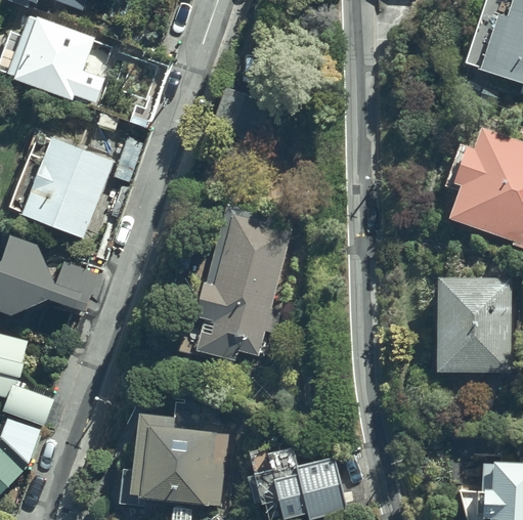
[(5,0),(5,1),(28,9),(31,2),(36,4),(38,0),(56,0),(81,9),(84,0),(5,0)]
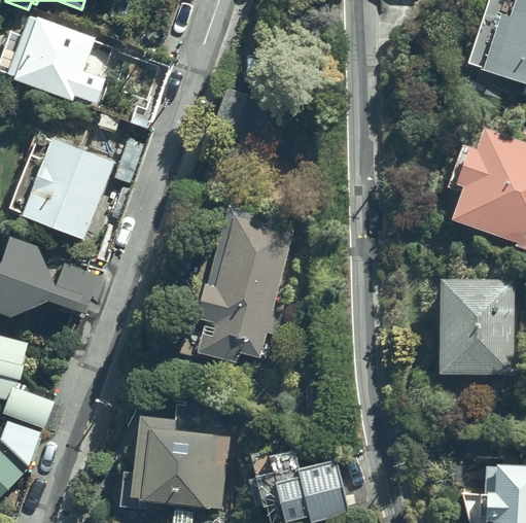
[(490,0),(469,61),(525,79),(525,0),(490,0)]
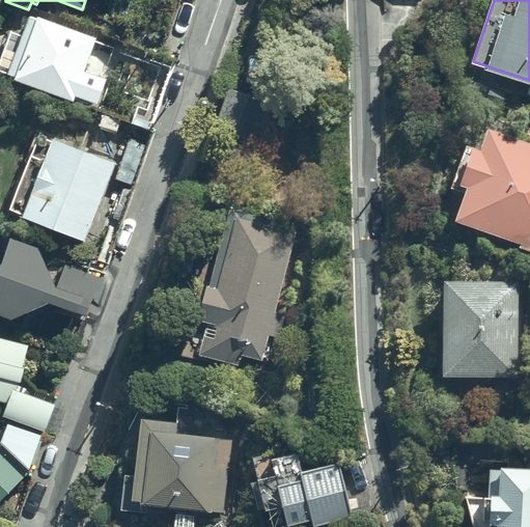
[(95,36),(36,19),(35,22),(27,19),(21,34),(14,31),(0,62),(0,72),(9,75),(8,77),(16,79),(15,83),(92,106),(101,79),(84,74),(95,36)]
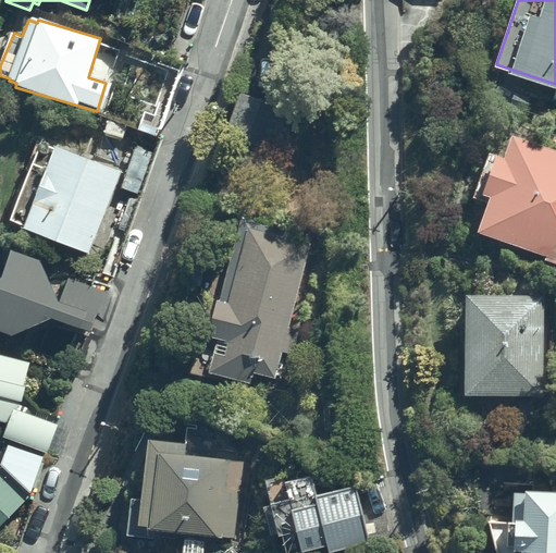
[(280,103),(241,90),(224,137),(263,150),(280,103)]
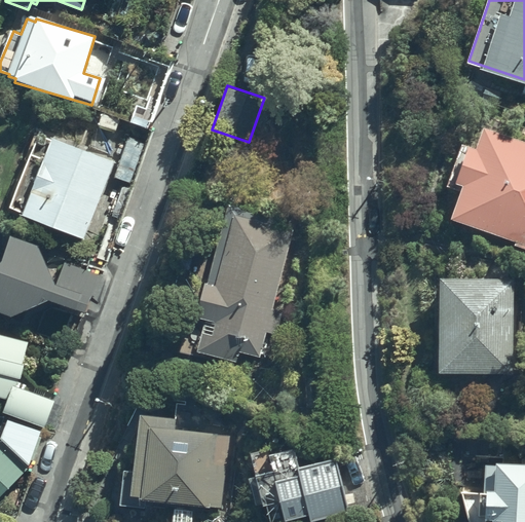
[(459,187),(450,217),(518,238),(517,240),(524,243),(524,139),(485,126),(479,146),(460,141),(447,183),(459,187)]
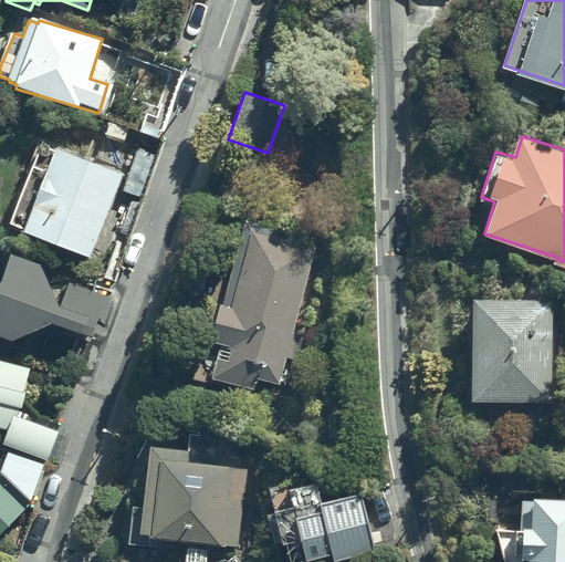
[(90,258),(122,174),(40,142),(8,227),(90,258)]
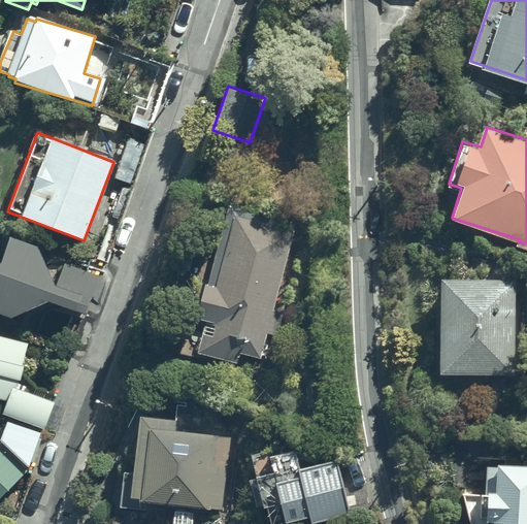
[(297,221),(229,202),(206,286),(202,285),(193,322),(204,325),(197,354),(235,364),(238,352),(262,358),(268,333),(276,335),(284,309),(274,307),(297,221)]
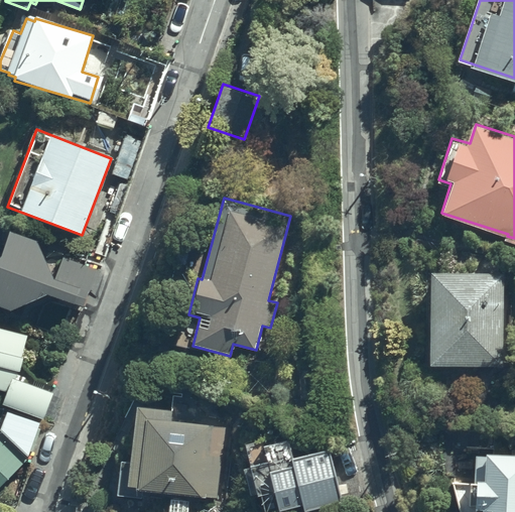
[(97,267),(61,256),(54,280),(35,240),(9,232),(0,257),(0,312),(9,315),(46,296),(83,308),(97,267)]
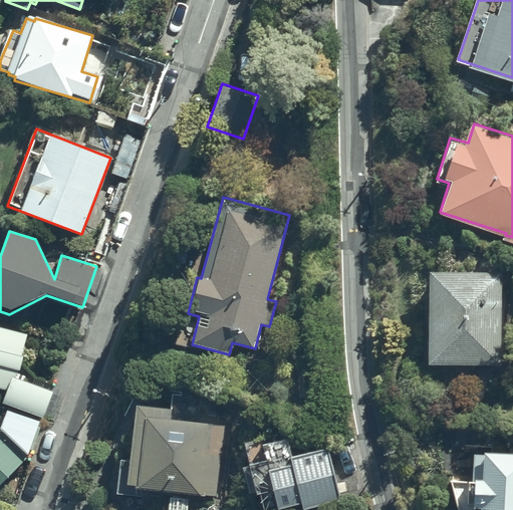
[(504,269),(430,269),(429,363),(503,363),(504,269)]
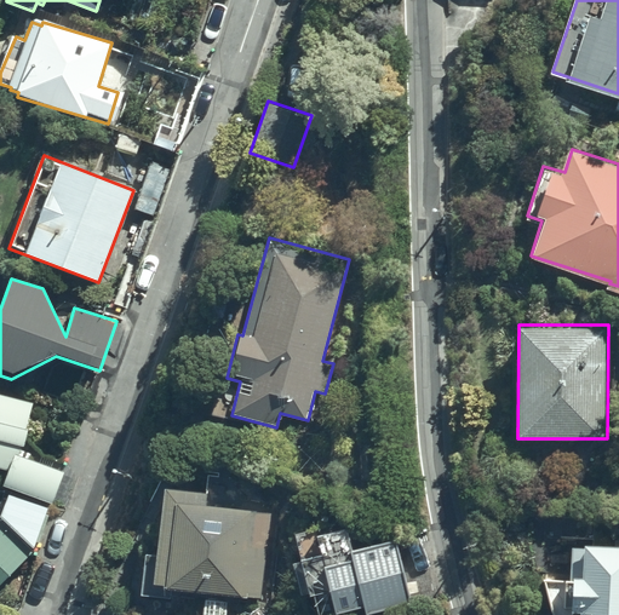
[(0,391),(0,469),(12,472),(9,488),(56,504),(67,470),(27,455),(40,402),(0,391)]
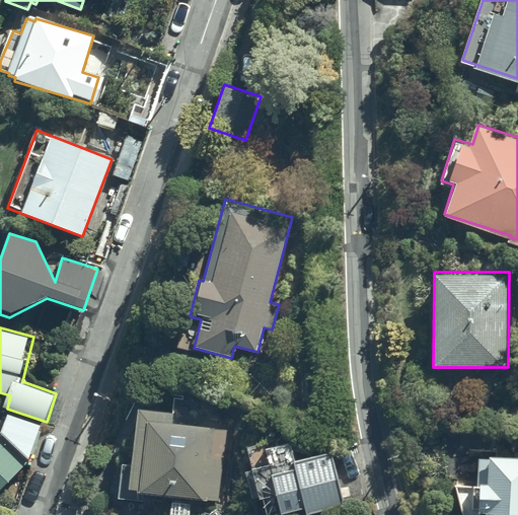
[(143,505),(144,496),(219,501),(224,427),(194,425),(195,412),(137,408),(130,468),(121,467),(117,502),(143,505)]
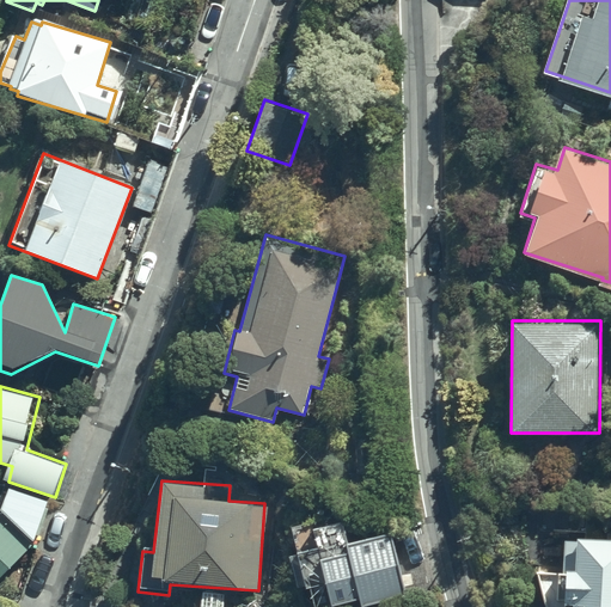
[(0,506),(0,578),(35,541),(52,500),(13,488),(6,510),(0,506)]
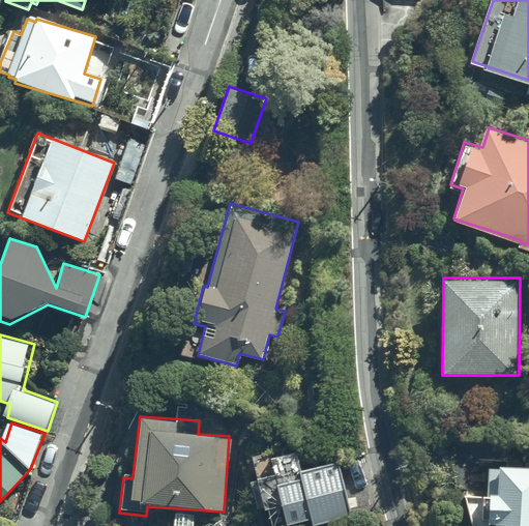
[(315,525),(352,515),(336,462),(304,472),(297,450),(276,457),(273,448),(250,456),(257,481),(255,481),(268,525),(299,525),(310,523),(311,525),(315,525)]
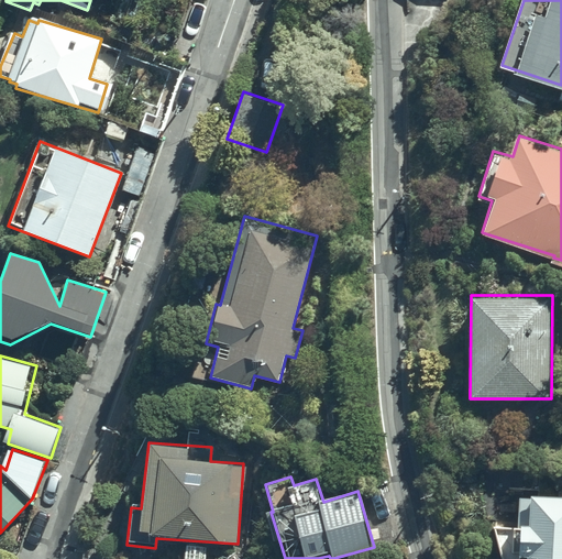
[(561,496),(532,496),(531,524),(524,526),(522,554),(532,555),(531,558),(561,558),(561,496)]
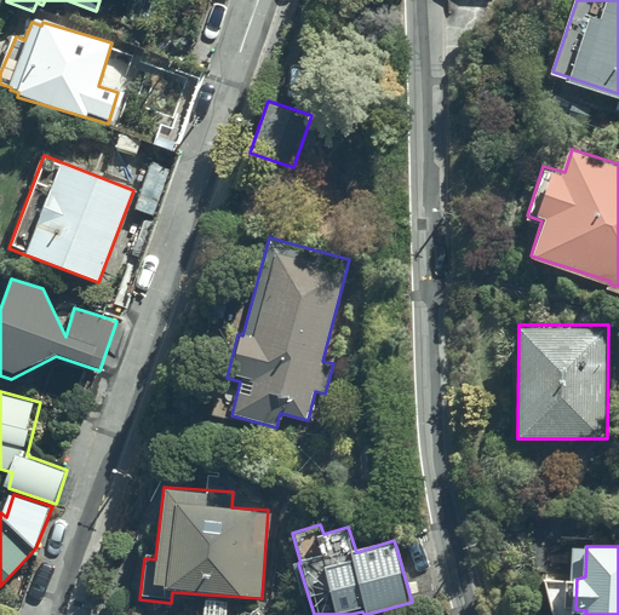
All buildings are outlined.
